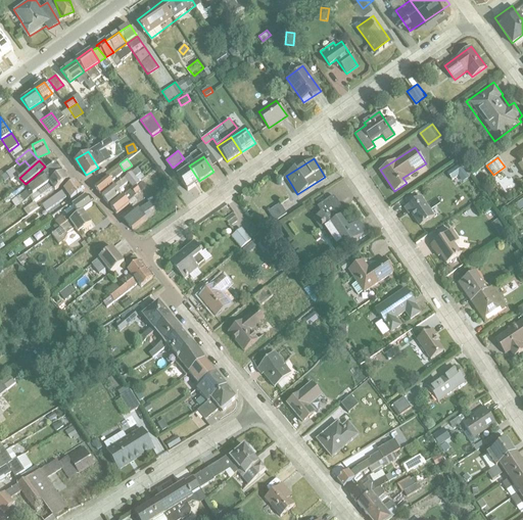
[(45,175),(29,186),(33,192),(49,182),(63,172),(56,161),(43,171),(45,175)]
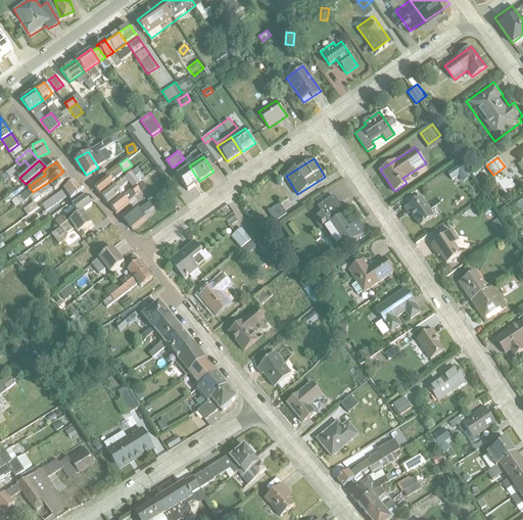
[(461,162),(447,172),(452,179),(466,169),(461,162)]
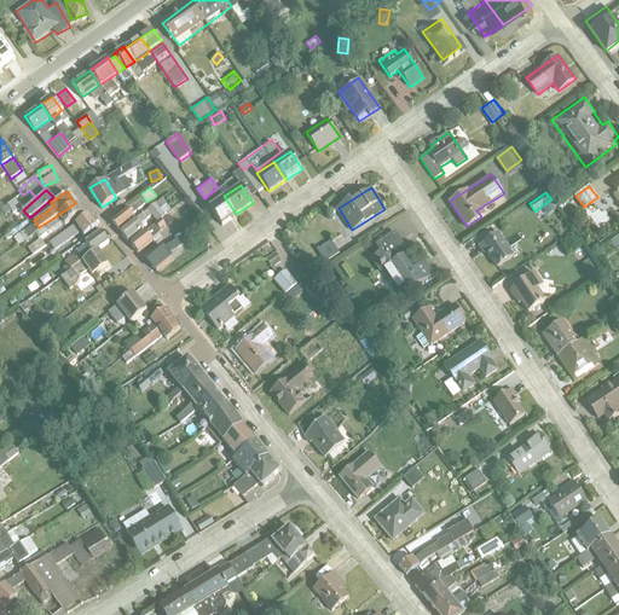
[(142,195),(128,202),(134,212),(146,203),(142,195)]
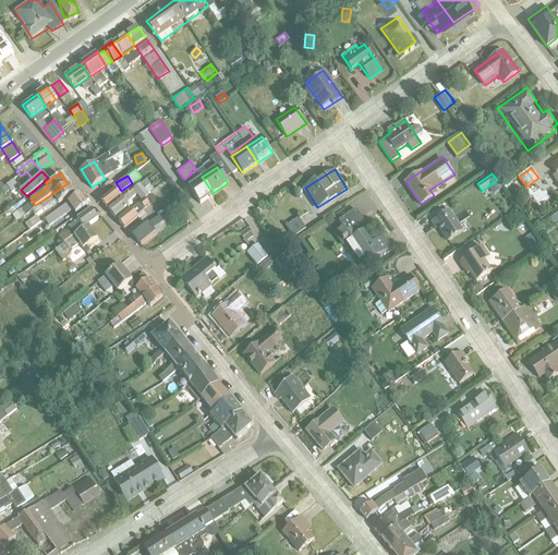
[(202,177),(187,188),(198,204),(213,193),(202,177)]
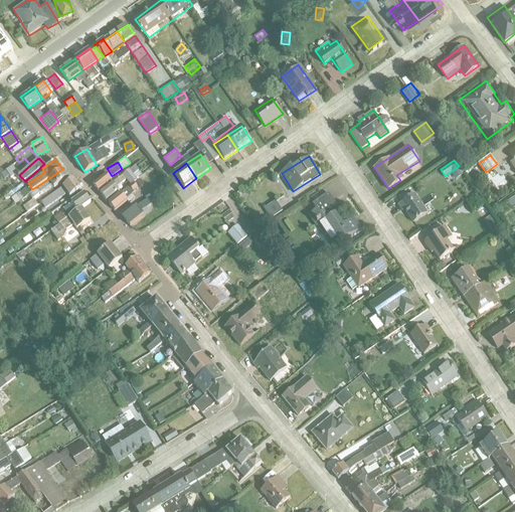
[(12,166),(5,170),(10,177),(17,173),(12,166)]
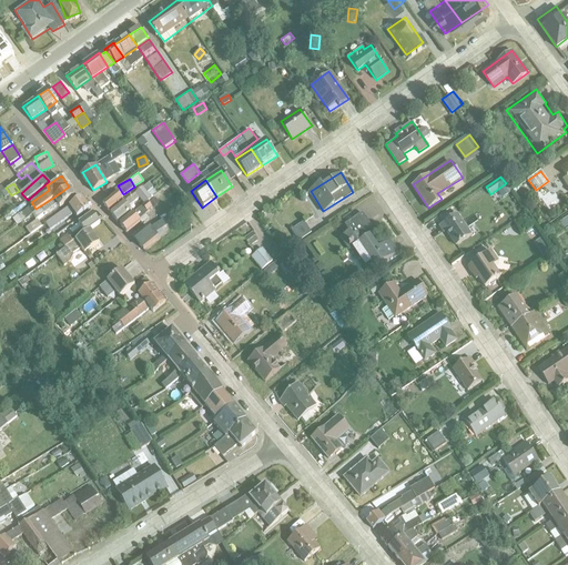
[(53,198),(59,205),(74,194),(69,187),(53,198)]
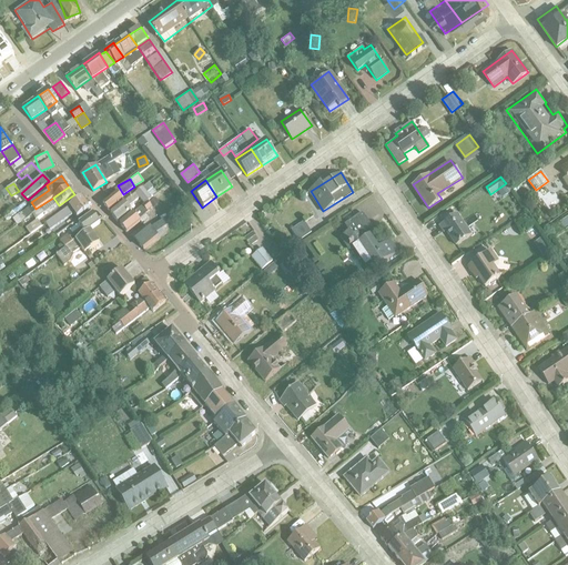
[(142,188),(135,192),(143,202),(150,198),(142,188)]
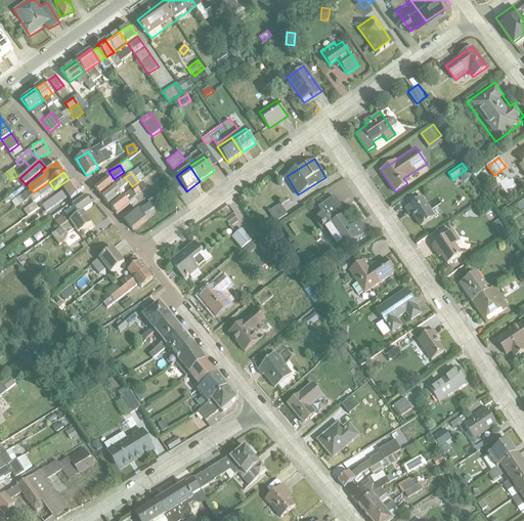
[(510,174),(499,181),(507,192),(517,185),(510,174)]
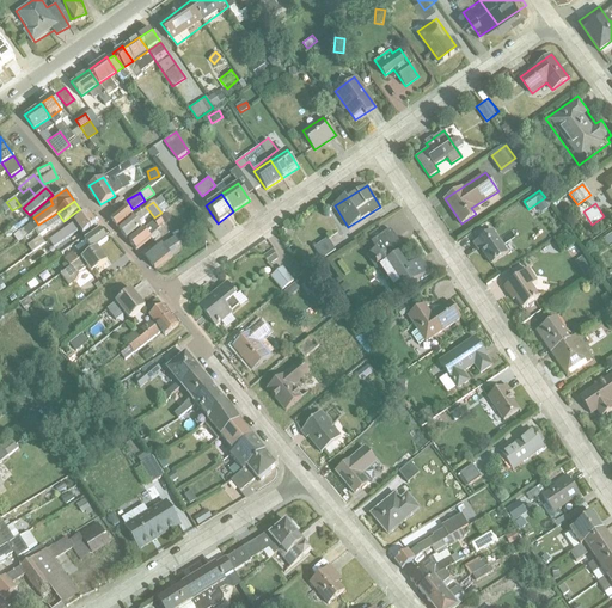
[(126,208),(111,219),(117,227),(132,215),(126,208)]
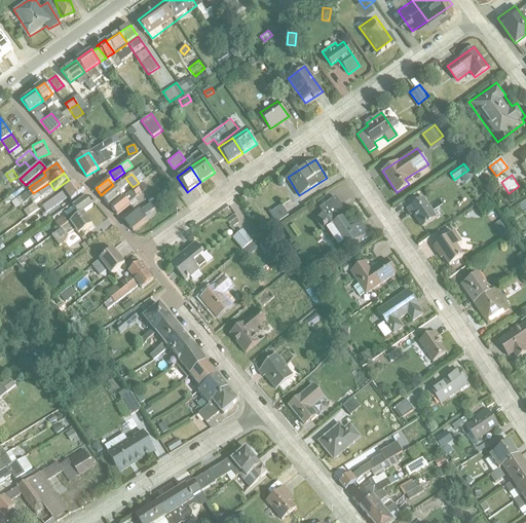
[(76,182),(64,191),(69,196),(71,200),(83,192),(76,182)]
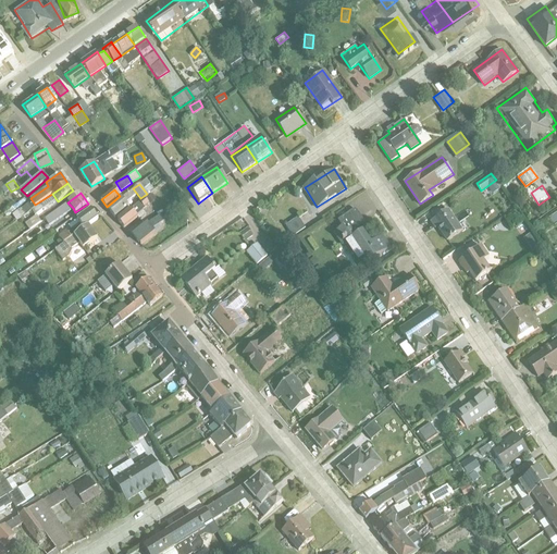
[(122,198),(109,208),(114,217),(127,206),(122,198)]
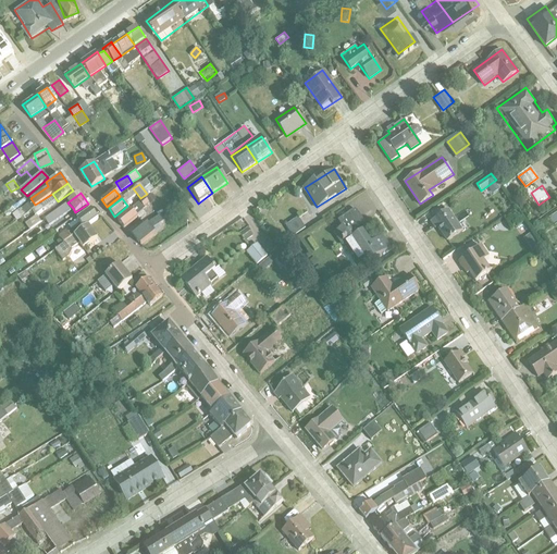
[(67,202),(45,219),(50,225),(73,208),(67,202)]
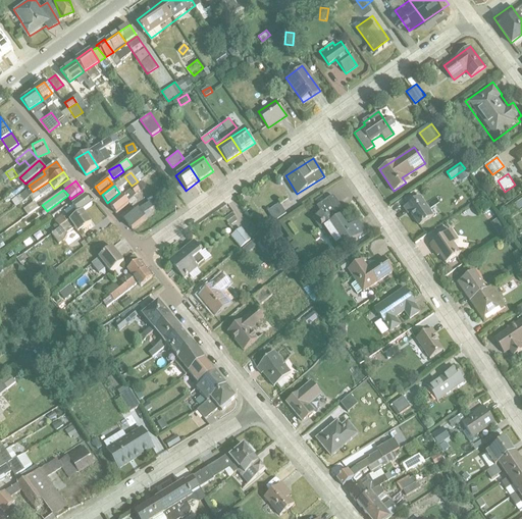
[(332,195),(318,206),(321,211),(315,215),(323,227),(329,223),(341,215),(345,212),(332,195)]
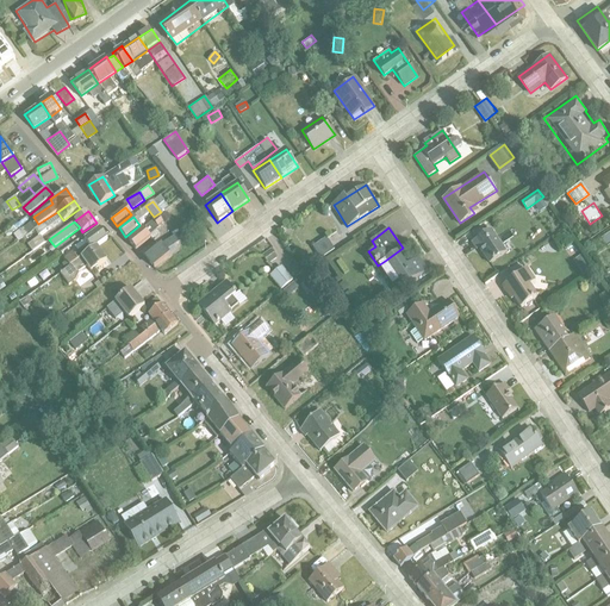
[(100,229),(86,239),(91,247),(105,236),(100,229)]
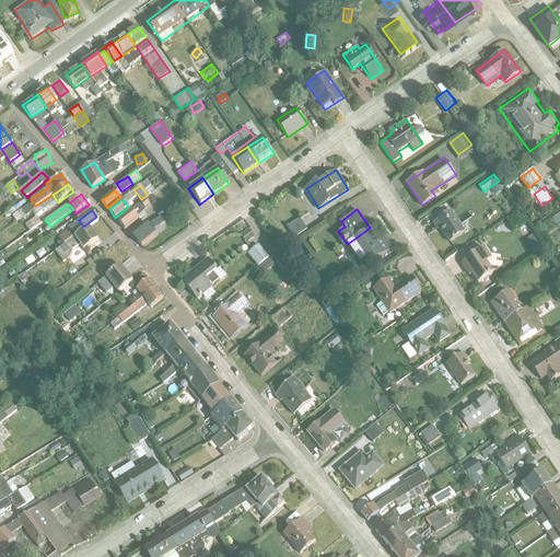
[(132,210),(119,220),(125,228),(138,218),(132,210)]
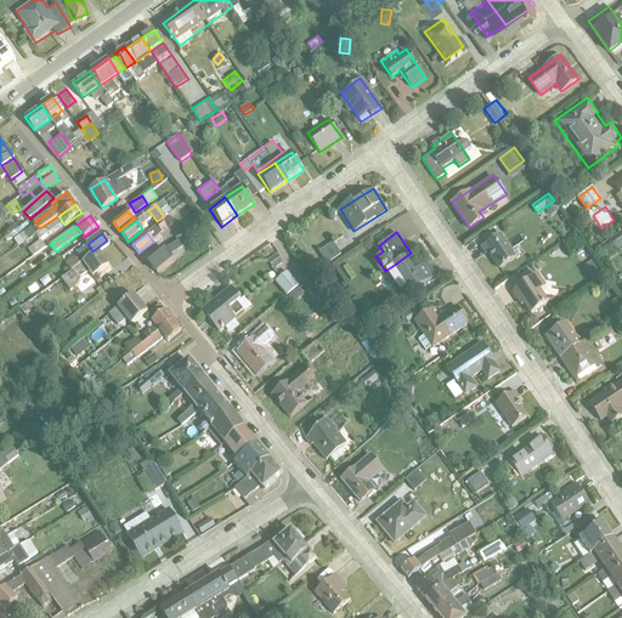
[(502,233),(485,245),(498,264),(515,251),(502,233)]
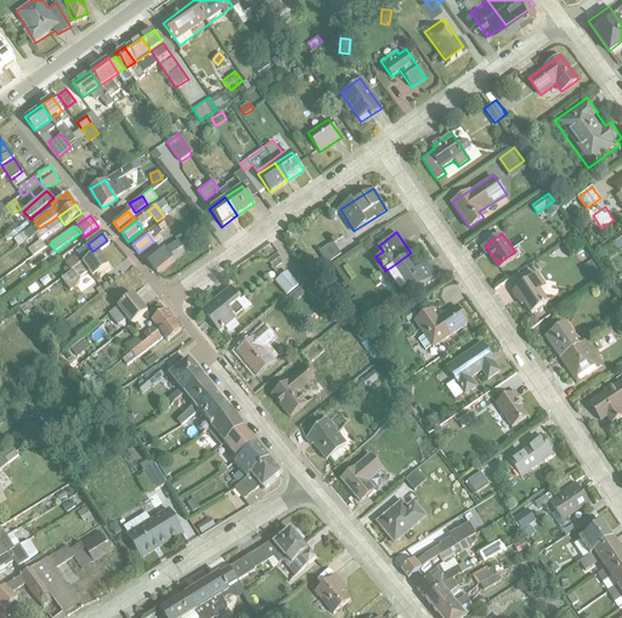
[(333,242),(318,251),(327,264),(341,254),(333,242)]
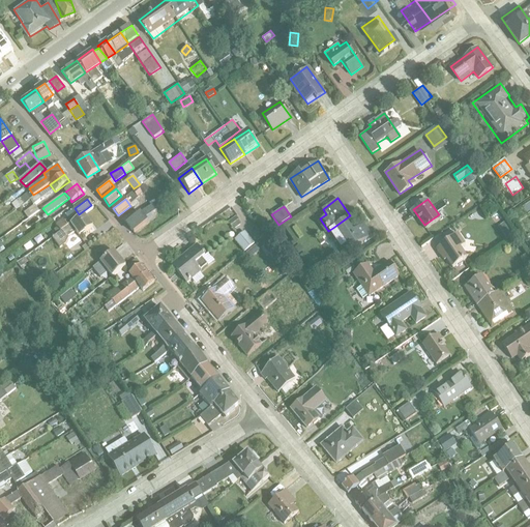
[(142,211),(126,223),(134,232),(149,220),(142,211)]
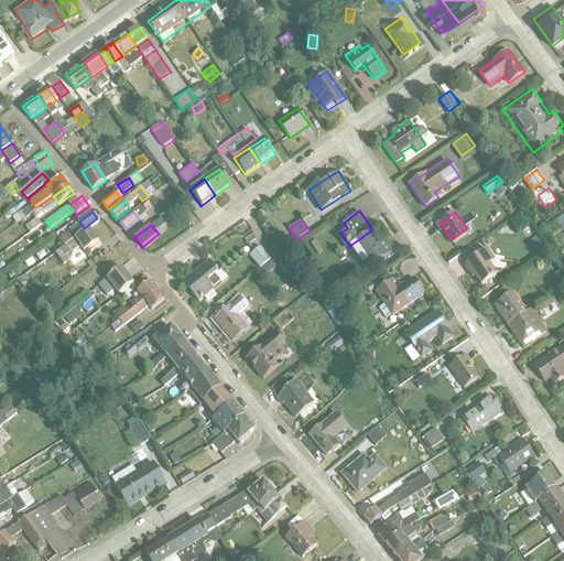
[(527,237),(534,236),(533,226),(524,227),(527,237)]
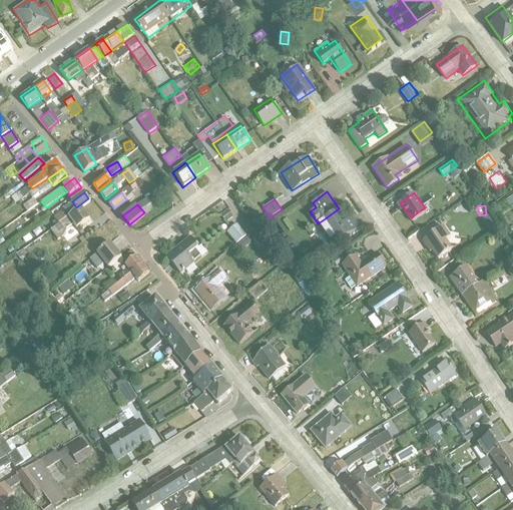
[(68,216),(76,227),(90,218),(82,207),(68,216)]
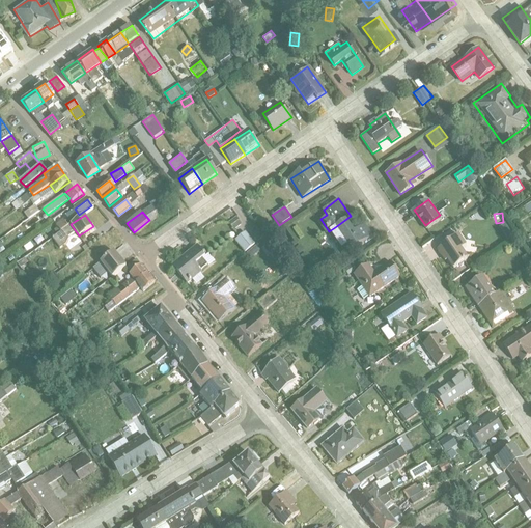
[(238,218),(230,222),(234,227),(241,223),(238,218)]
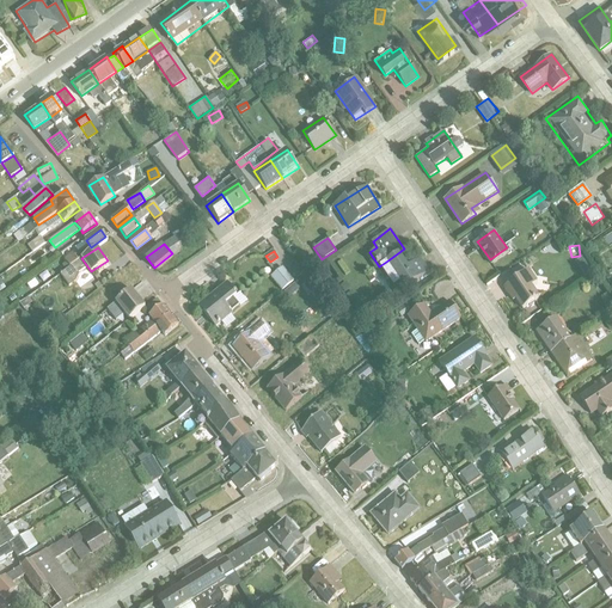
[(68,264),(78,260),(75,252),(66,256),(68,264)]
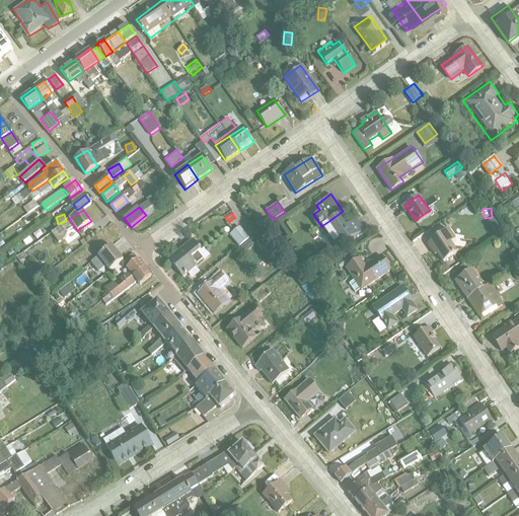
[(327,222),(321,226),(334,242),(342,236),(346,241),(364,229),(356,217),(347,224),(339,214),(327,222)]
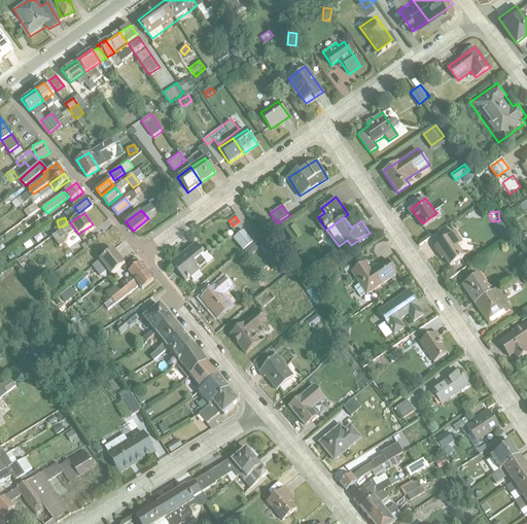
[(500,220),(494,224),(502,237),(508,233),(500,220)]
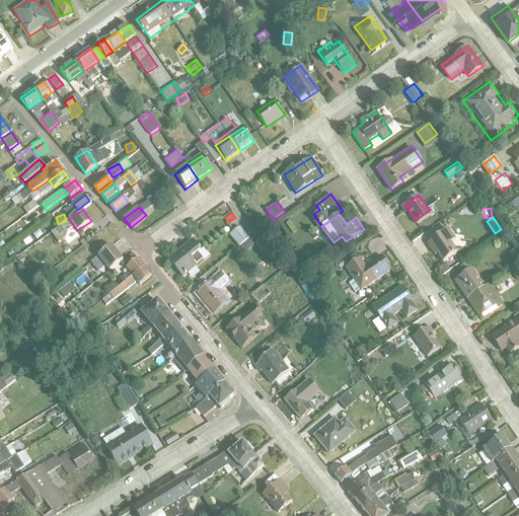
[(239,226),(230,234),(239,245),(248,237),(239,226)]
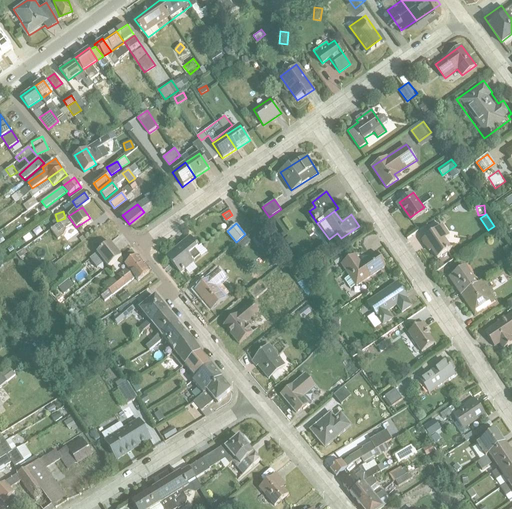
[(421,239),(429,251),(432,249),(437,256),(449,248),(436,228),(421,239)]
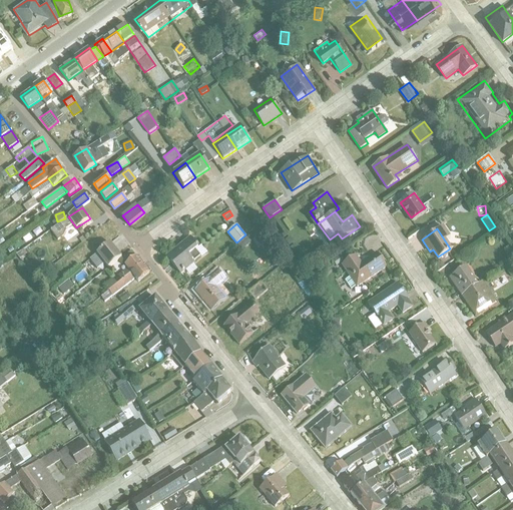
[(189,236),(165,256),(180,274),(194,262),(188,253),(197,246),(189,236)]
